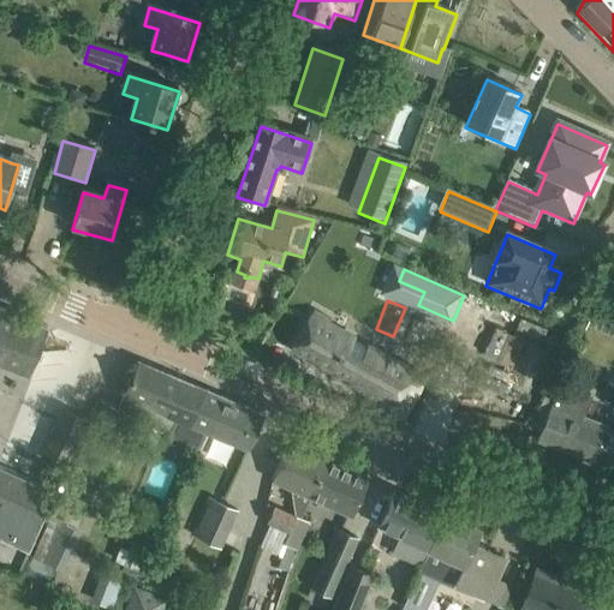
[(48,330),(0,311),(0,366),(29,378),(48,330)]
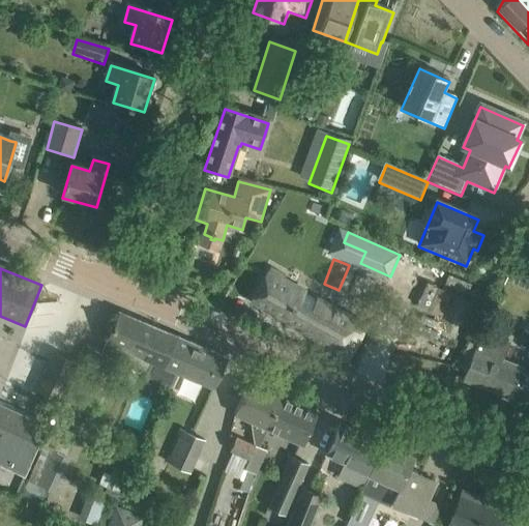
[(358,272),(348,268),(339,290),(350,294),(358,272)]
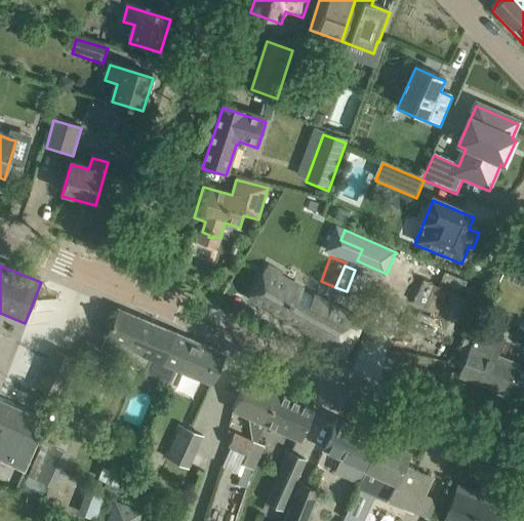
[(363,326),(283,281),(283,276),(270,268),(250,299),(277,316),(275,318),(343,359),(363,326)]
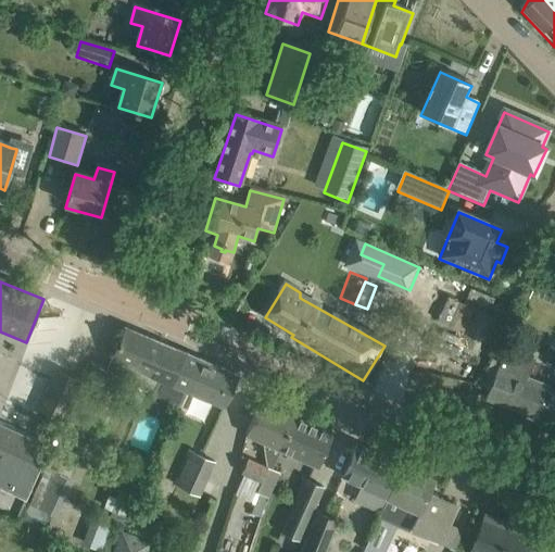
[(113,363),(109,373),(128,381),(130,383),(136,372),(146,376),(160,383),(153,399),(181,412),(189,394),(191,396),(205,364),(203,363),(171,349),(126,330),(122,342),(113,362),(113,363)]
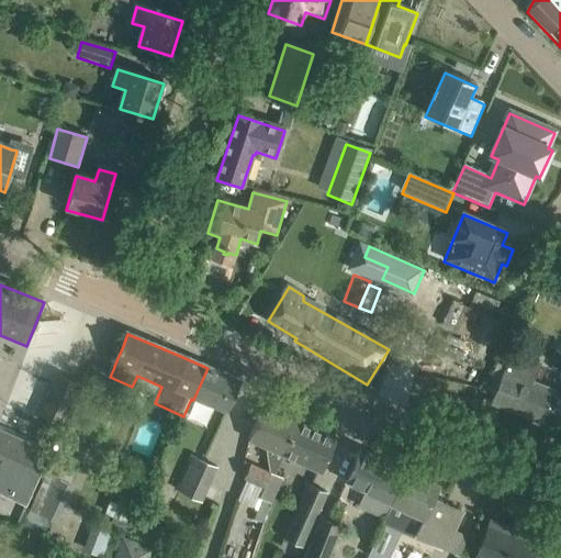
[(560,397),(535,387),(542,365),(515,354),(508,369),(495,364),(484,393),(495,399),(492,405),(558,432),(560,427),(560,397)]
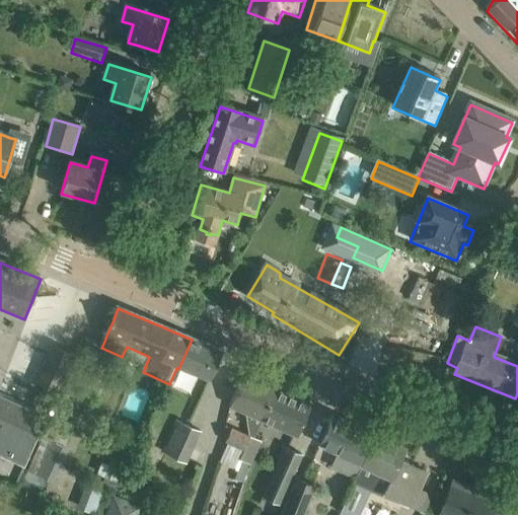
[(192,340),(178,369),(191,374),(209,382),(222,353),(192,340)]
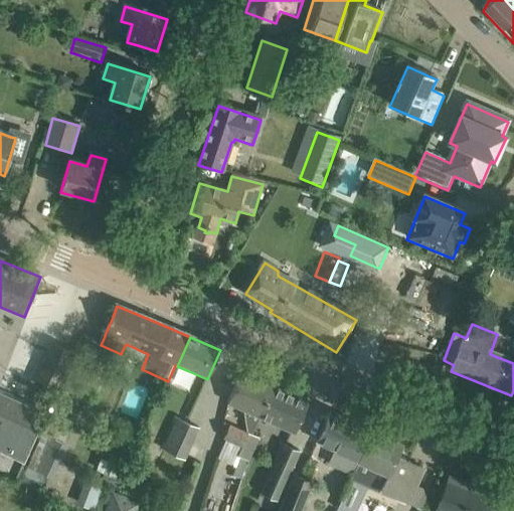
[(55,397),(74,354),(53,344),(45,363),(34,388),(55,397)]
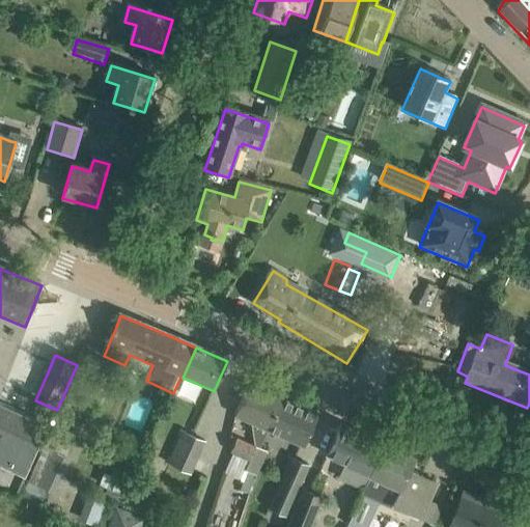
[(250,386),(235,418),(252,425),(258,412),(273,418),(281,400),(250,386)]
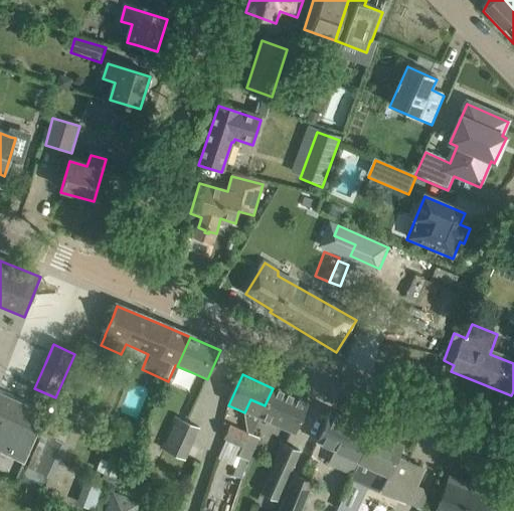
[(261,419),(296,436),(309,404),(273,388),(265,405),(250,399),(244,412),(245,413),(244,416),(247,434),(249,435),(252,437),(261,419)]
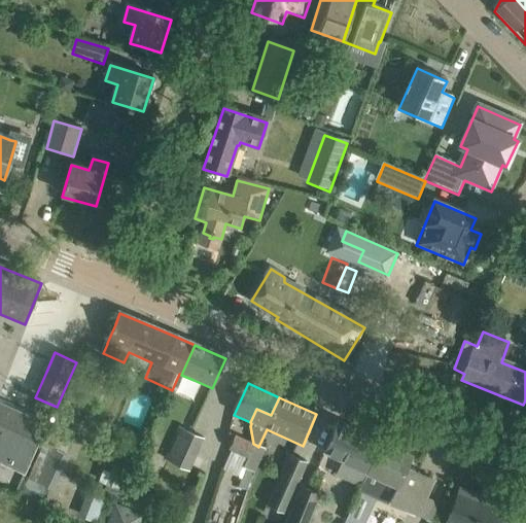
[(48,425),(0,403),(0,464),(26,477),(48,425)]
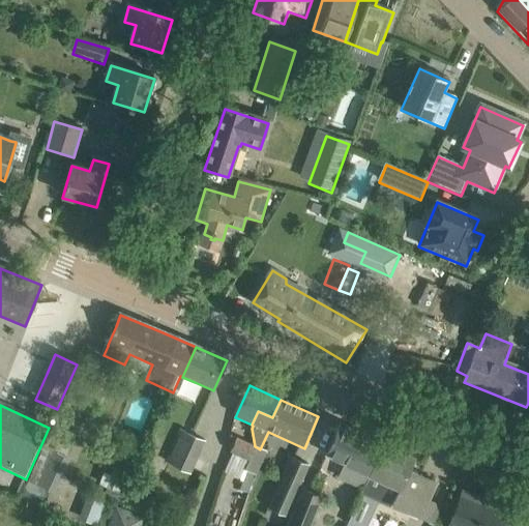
[(371,476),(384,446),(341,427),(327,457),(346,465),(371,476)]
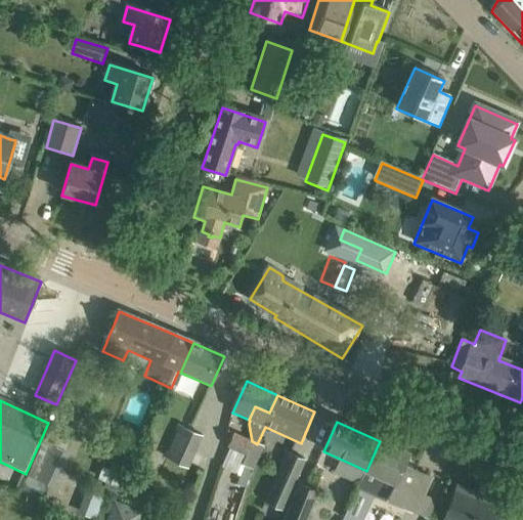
[(168,461),(188,470),(204,438),(182,429),(168,461)]
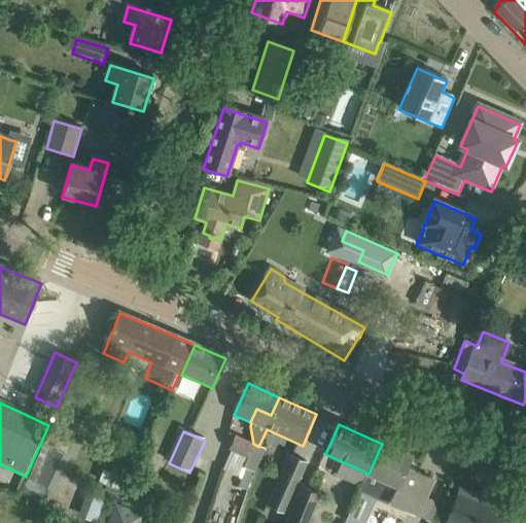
[(248,460),(254,447),(235,438),(230,451),(232,453),(248,460)]
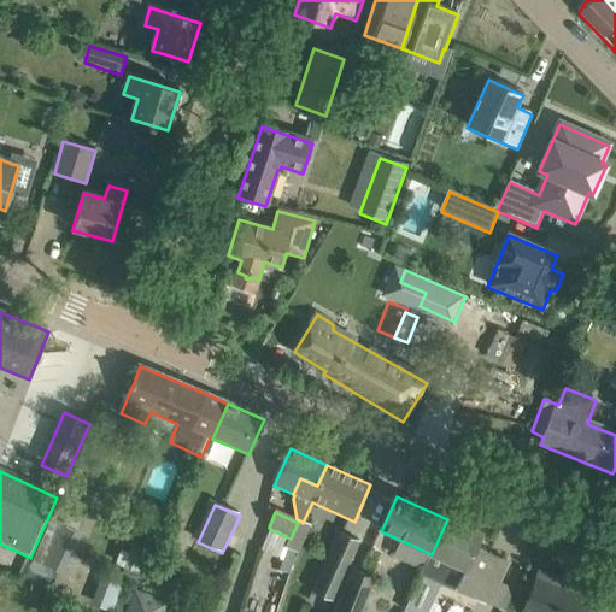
[(457,594),(458,589),(490,604),(508,564),(476,549),(482,535),(447,519),(432,554),(423,574),(408,611),(426,611),(438,586),(457,594)]
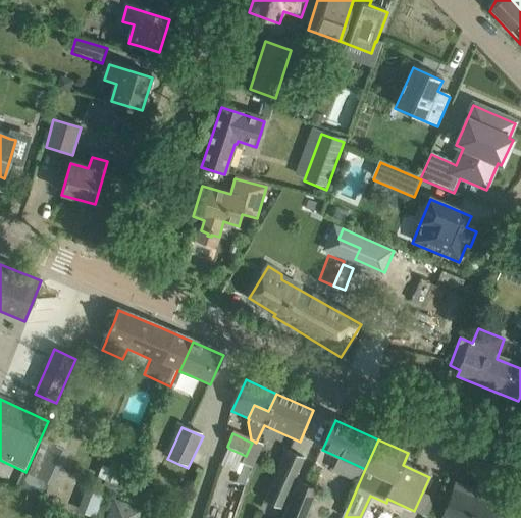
[(48,441),(31,478),(51,487),(67,450),(48,441)]
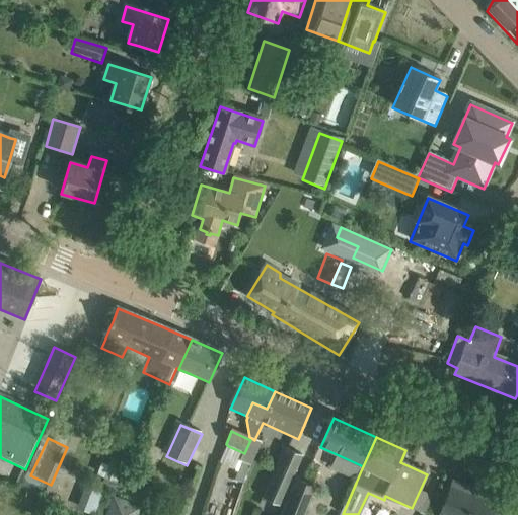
[(244,453),(240,462),(252,467),(264,444),(254,440),(251,438),(250,440),(244,453)]
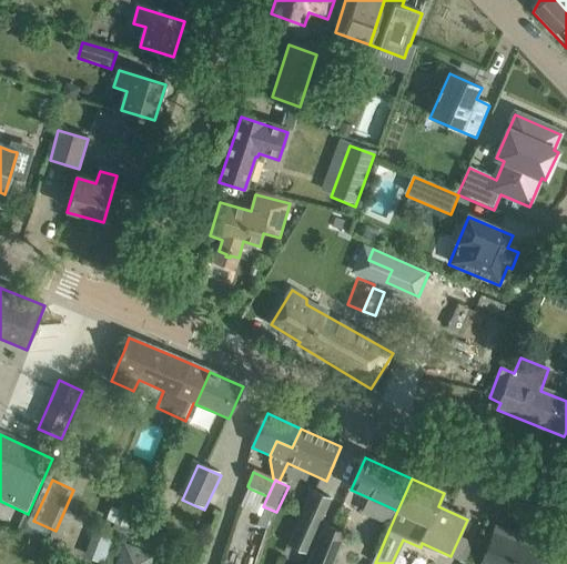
[(306,556),(331,502),(312,493),(287,547),(306,556)]
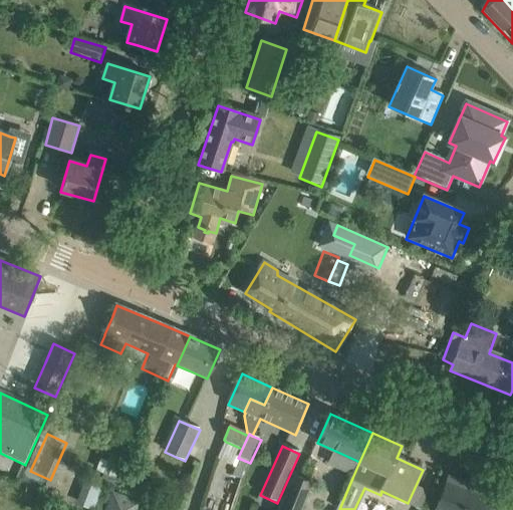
[(301,509),(311,484),(293,477),(280,509),(301,509)]
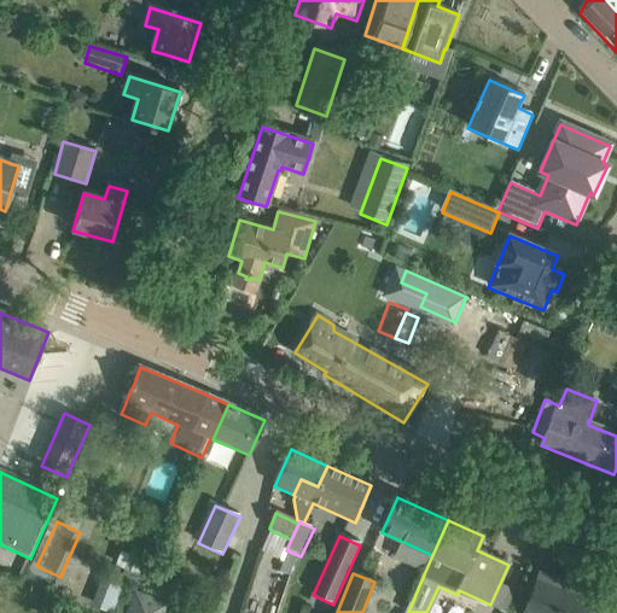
[(603,612),(606,603),(605,603),(604,607),(566,593),(569,588),(540,576),(525,612),(603,612)]
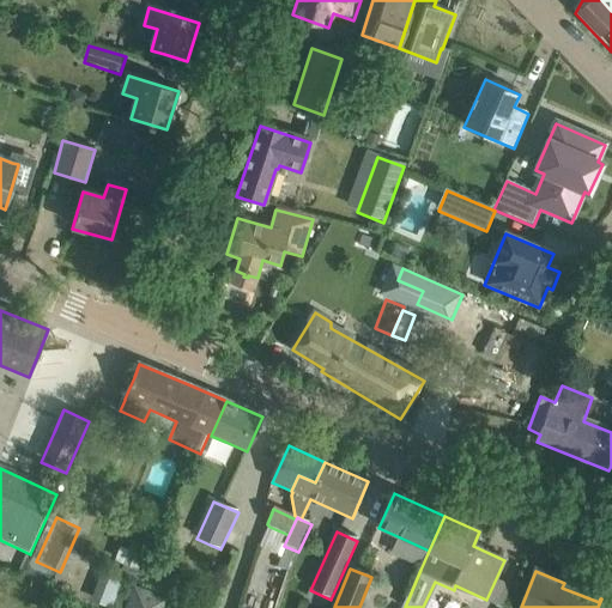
[(101,573),(90,605),(97,607),(110,607),(119,579),(101,573)]
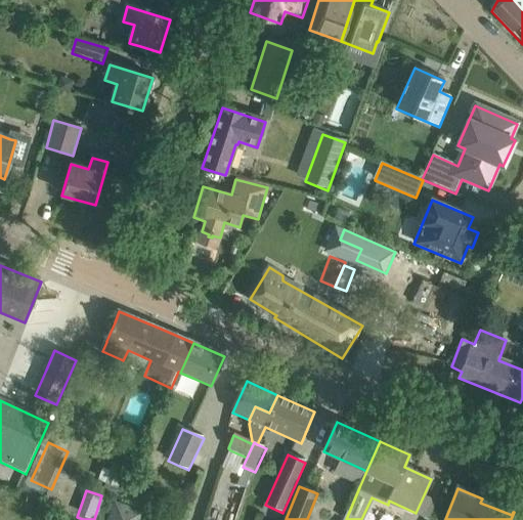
[(141,519),(144,514),(116,503),(110,519),(141,519)]
